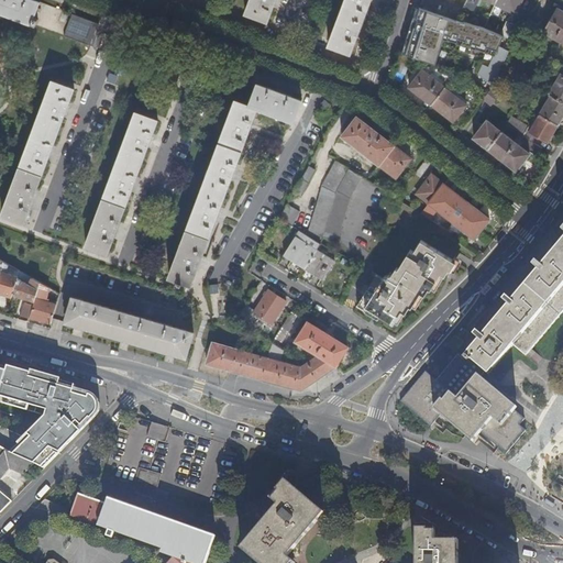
[(0,0),(0,11),(90,45),(98,23),(35,0),(0,0)]
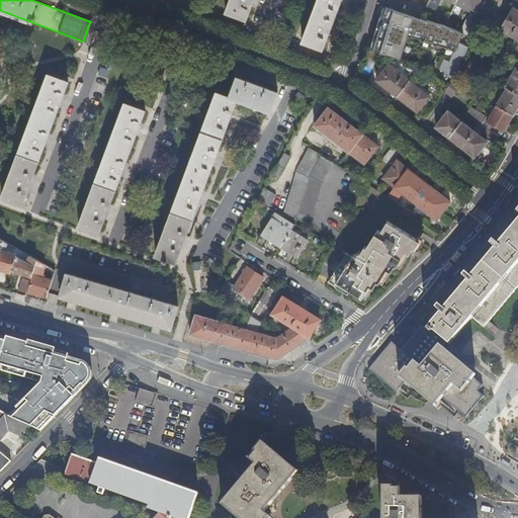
[(253,0),(230,0),(225,12),(246,20),(253,0)]
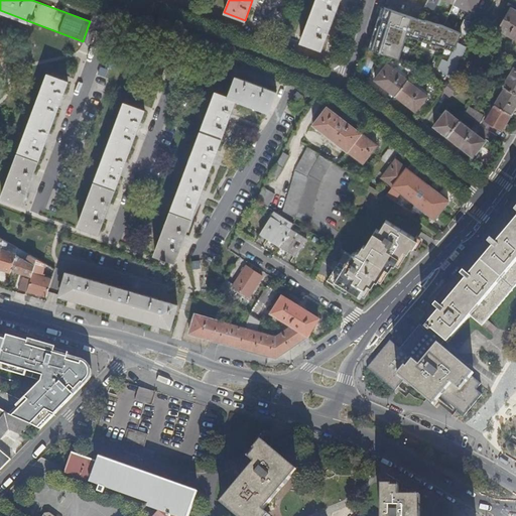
[(320,49),(339,0),(315,0),(300,41),(320,49)]
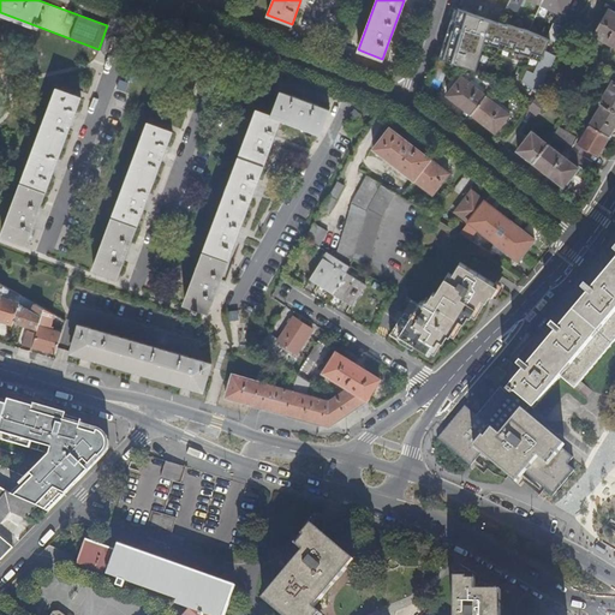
[(465,0),(461,10),(499,23),(499,21),(505,10),(481,1),(482,0),(465,0)]
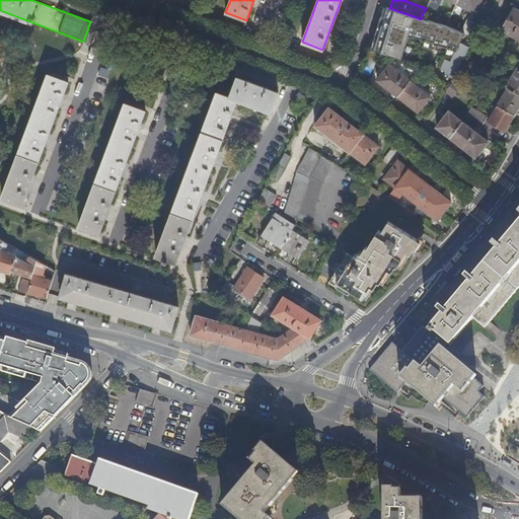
[(480,0),(457,0),(457,3),(475,11),(480,0)]
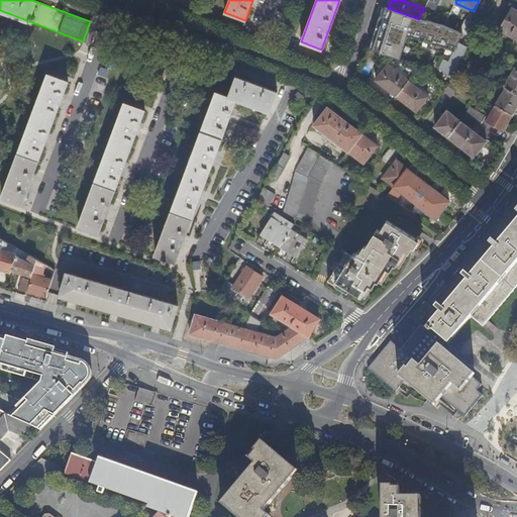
[(388,8),(382,6),(369,49),(400,59),(406,35),(454,50),(449,62),(444,59),(439,68),(452,80),(468,46),(458,42),(462,33),(459,31),(443,25),(419,17),(419,19),(388,8)]
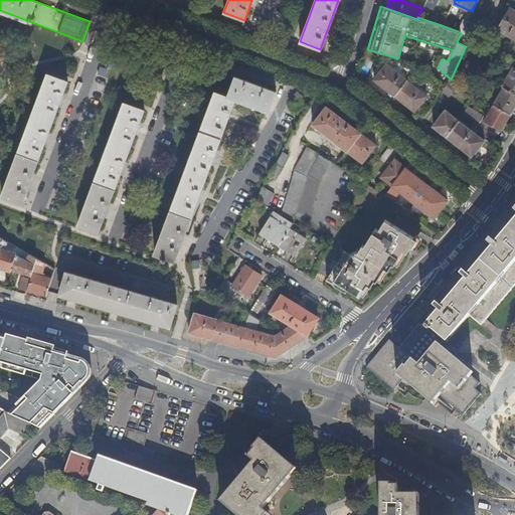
[(514,10),(510,7),(497,29),(514,39),(514,10)]
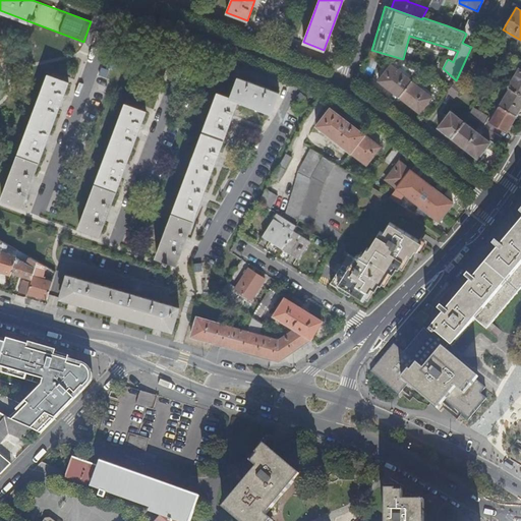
[(476,38),(481,25),(469,19),(463,32),(466,34),(476,38)]
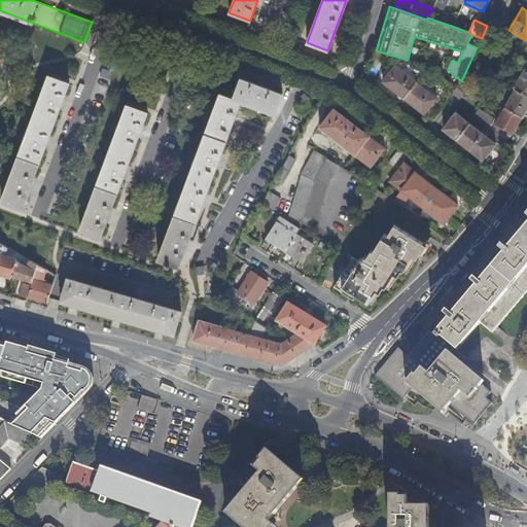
[(382,81),(405,99),(416,83),(417,82),(395,65),(382,81)]
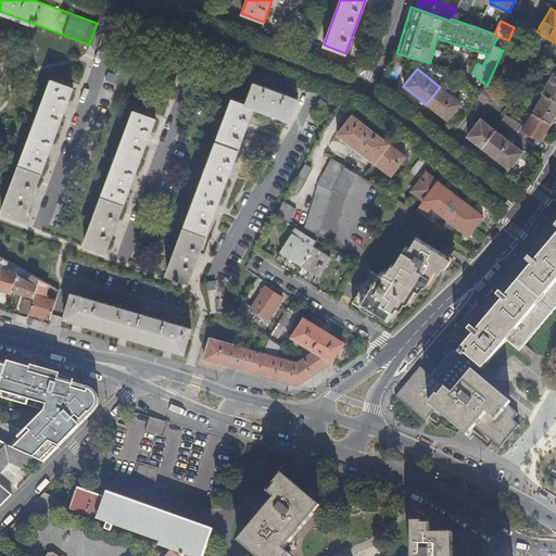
[(555,68),(542,93),(544,95),(555,101),(555,68)]
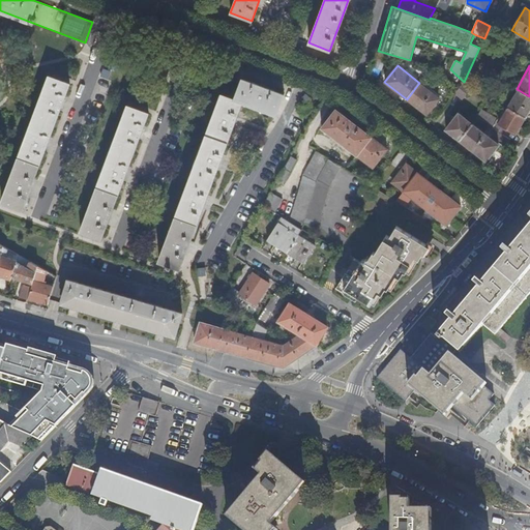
[(1,203),(22,210),(69,84),(49,76),(1,203)]
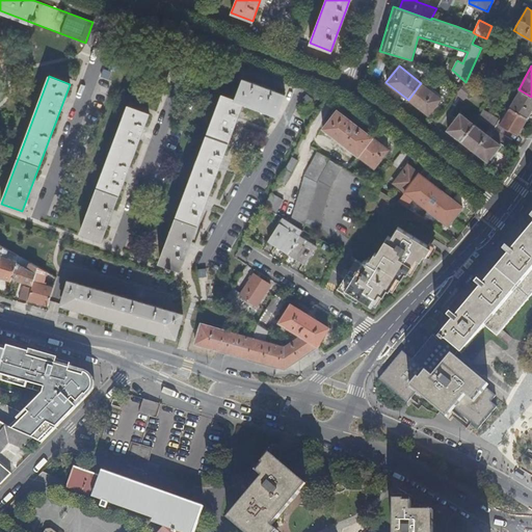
[(173,267),(181,270),(243,102),(277,114),(285,94),(243,79),(236,99),(222,95),(160,262),(167,265),(166,268),(171,270),(173,267)]
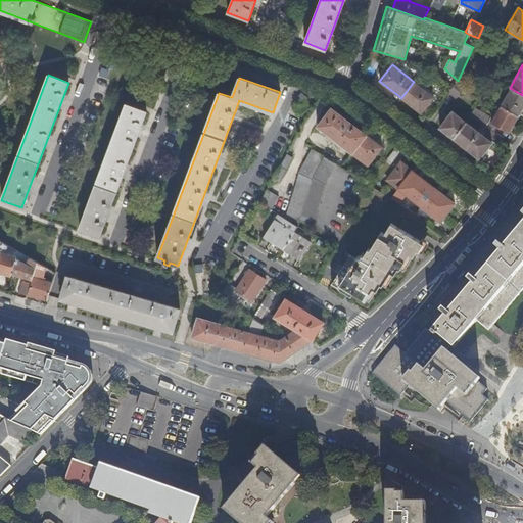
[(458,81),(452,88),(448,93),(457,98),(466,86),(458,81)]
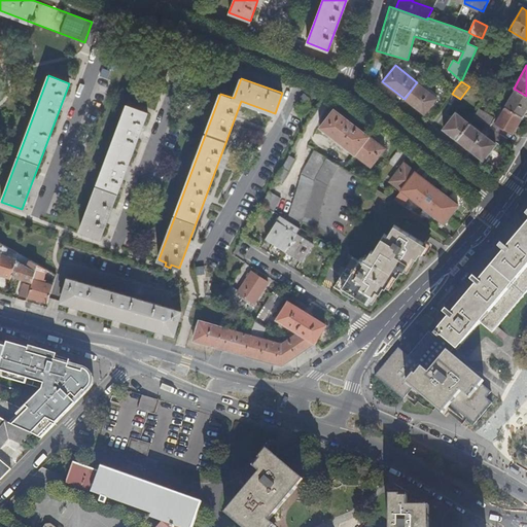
[(416,83),(405,99),(424,113),(436,99),(416,83)]
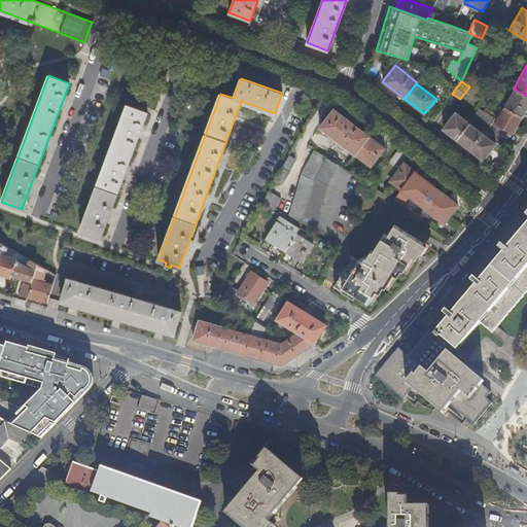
[(522,116),(526,107),(526,96),(516,90),(505,107),(522,116)]
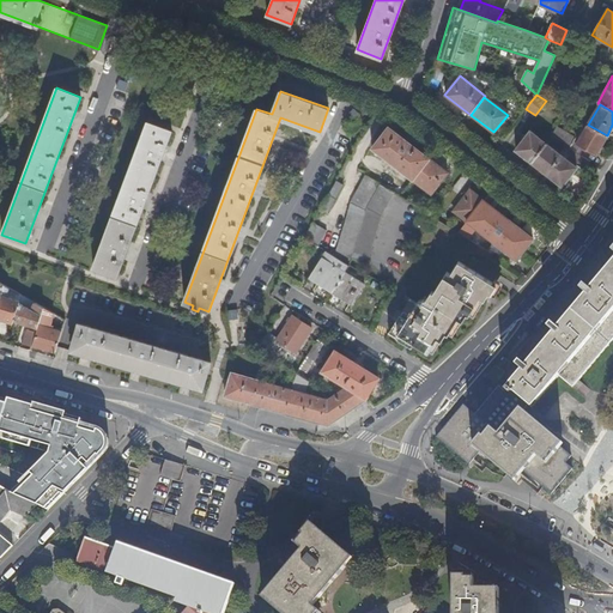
[(92,268),(117,278),(171,131),(147,121),(92,268)]
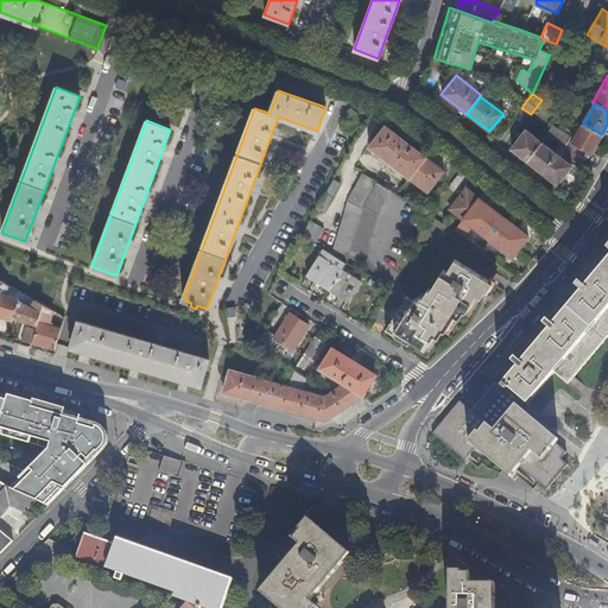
[(591,152),(602,134),(583,124),(572,141),(591,152)]
